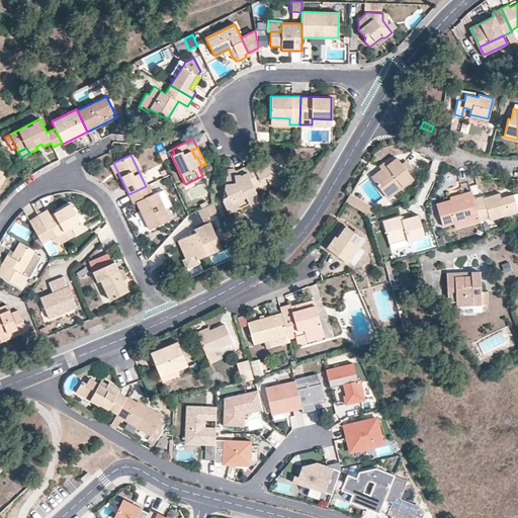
[(261,168),(247,174),(254,188),(266,183),(269,184),(277,180),(281,182),(290,178),(286,168),(282,166),(277,156),(263,164),(261,168)]
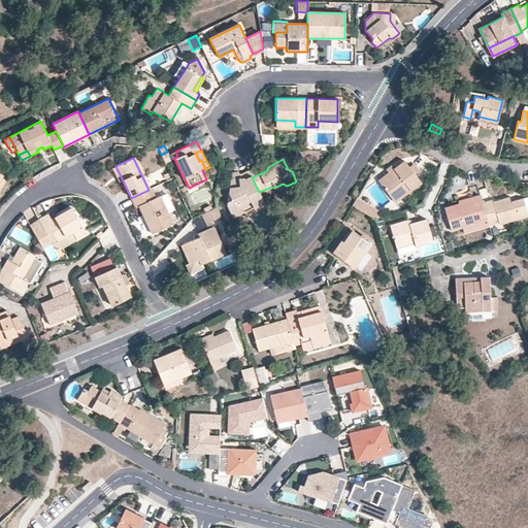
[(378,182),(391,197),(405,186),(409,190),(421,182),(415,174),(419,171),(413,164),(409,167),(404,161),(394,169),(389,174),(378,182)]
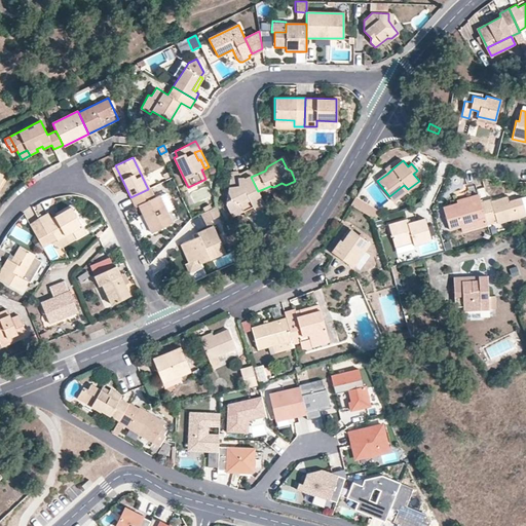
[(118,182),(122,180),(115,165),(111,167),(118,182)]
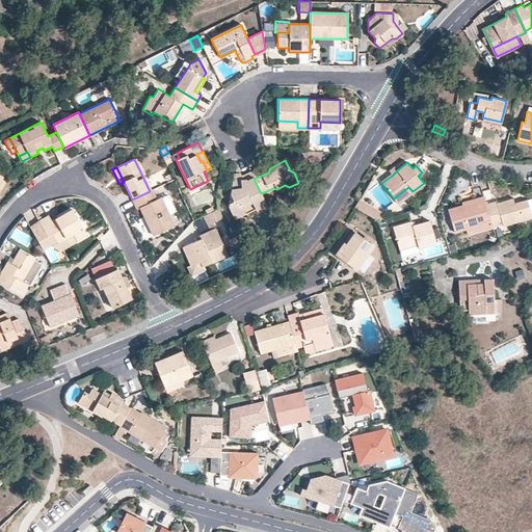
[(258,167),(250,171),(254,179),(268,173),(270,168),(258,167)]
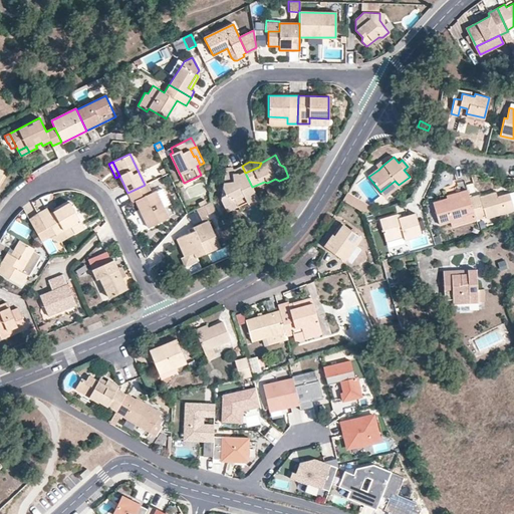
[(246,203),(247,205),(258,200),(252,187),(245,173),(242,166),(233,171),(233,167),(225,168),(221,200),(225,207),(235,202),(238,207),(246,203)]
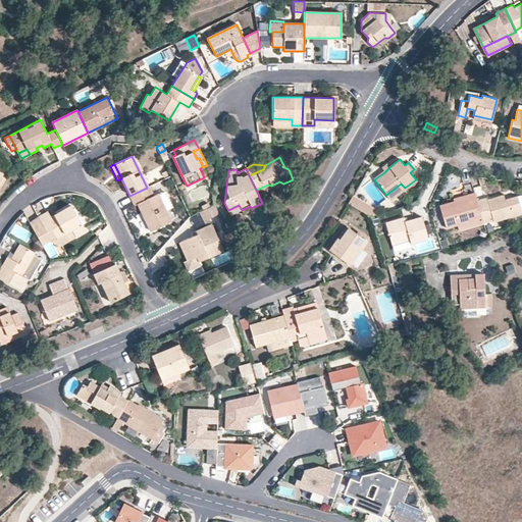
[(401,184),(386,195),(390,199),(405,188),(401,184)]
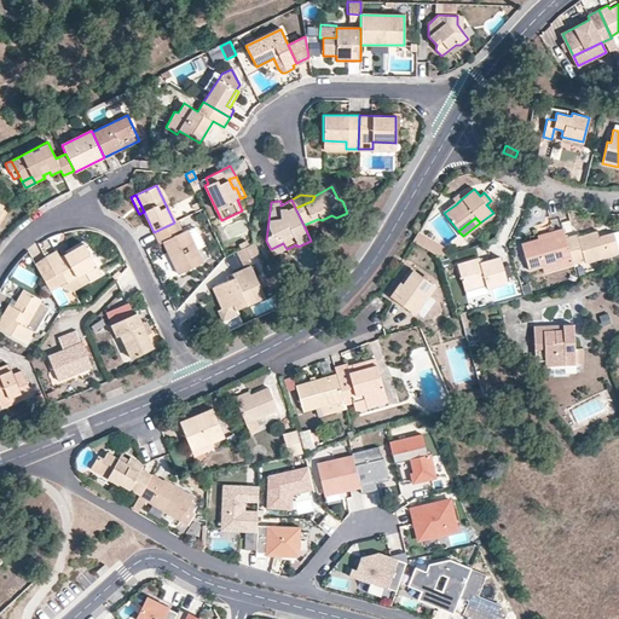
[(174,223),(154,232),(158,242),(162,241),(179,273),(202,262),(186,230),(181,231),(177,221),(174,223)]
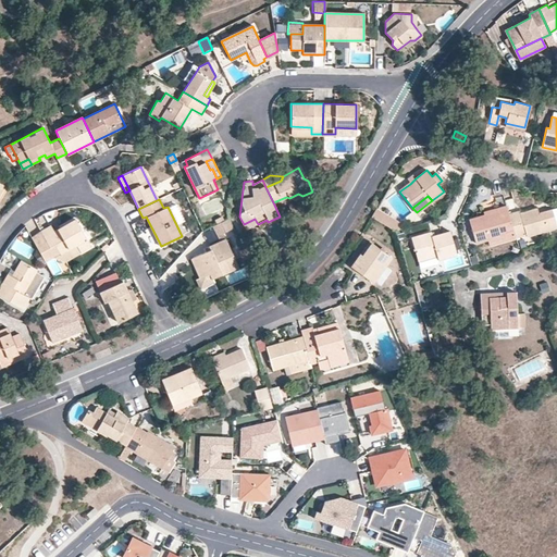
[(387,213),(378,207),(372,217),(382,222),(387,213)]
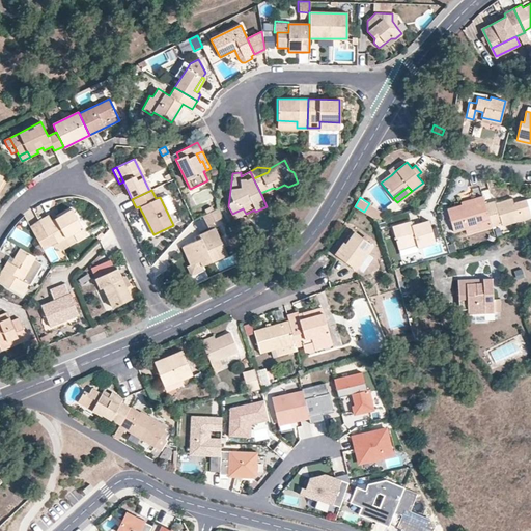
[(485,204),(482,197),(474,199),(475,202),(463,205),(448,210),(454,232),(465,229),(490,221),(485,204)]
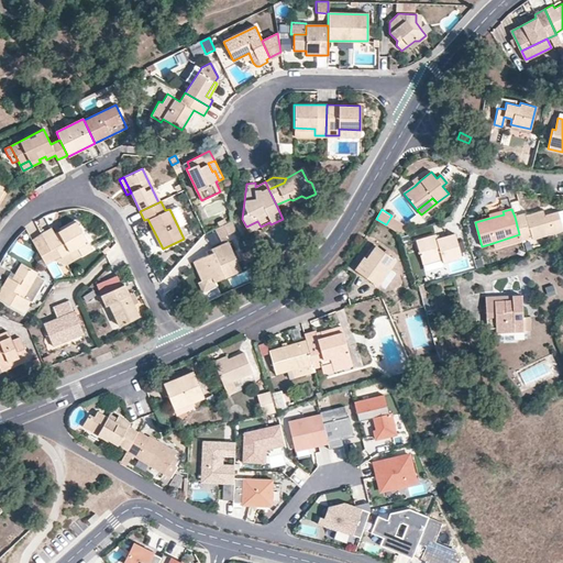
[(521,239),(521,241),(532,236),(533,240),(562,230),(562,224),(558,212),(544,216),(539,218),(537,212),(526,216),(526,213),(515,217),(519,234),(521,239)]
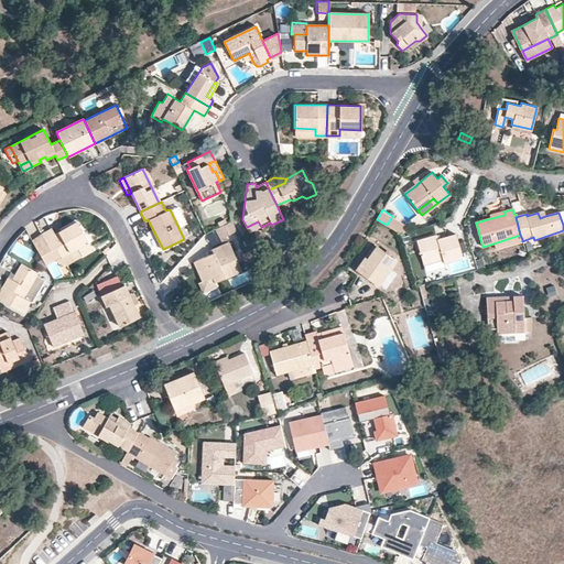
[(396,230),(401,220),(392,216),(387,225),(396,230)]
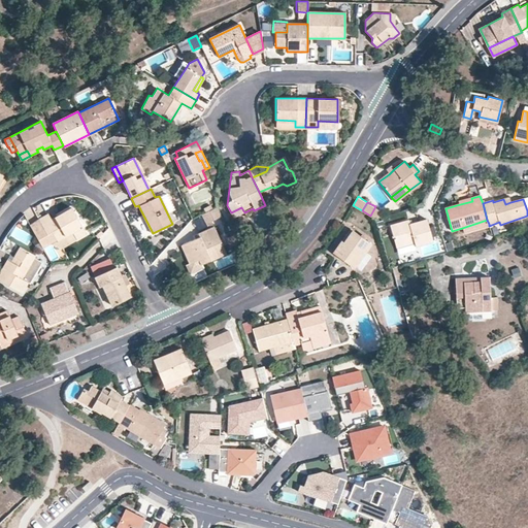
[(217,206),(202,213),(206,223),(221,216),(217,206)]
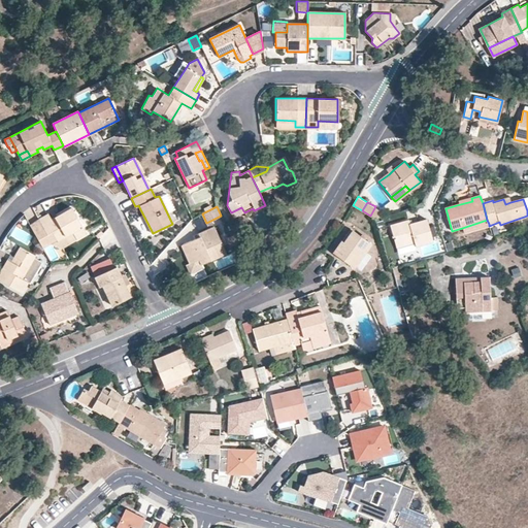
[(374,218),(382,216),(384,211),(375,206),(370,216),(374,218)]
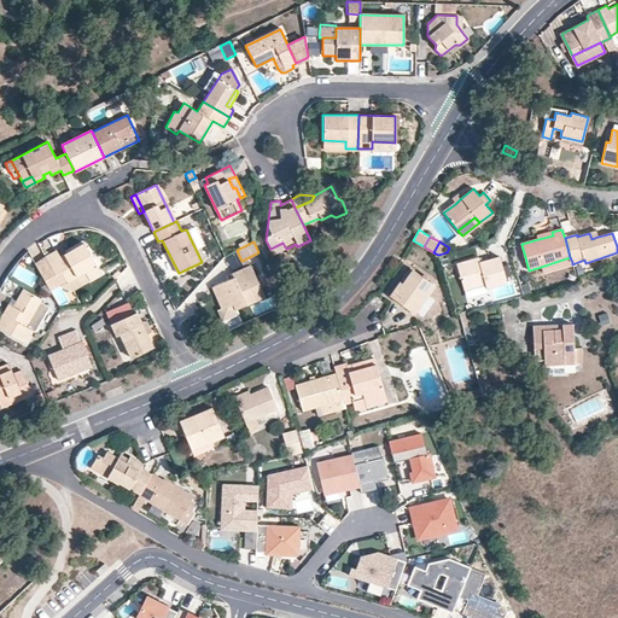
[(283,243),(270,249),(273,255),(286,249),(283,243)]
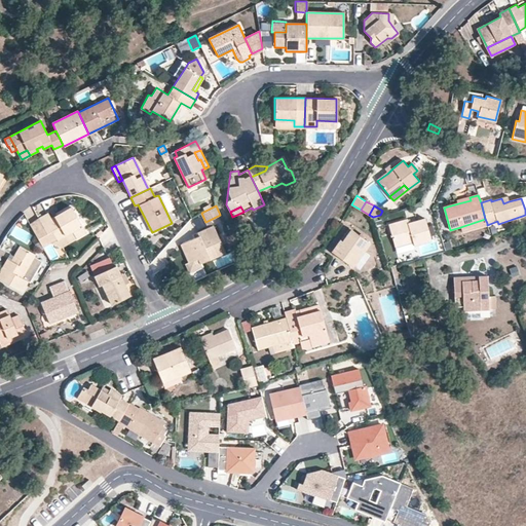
[(48,214),(29,224),(43,249),(73,232),(77,238),(86,232),(72,208),(51,218),(48,214)]
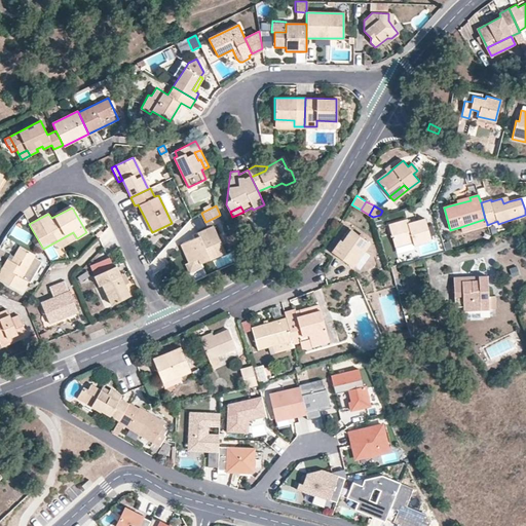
[(388,224),(395,246),(413,240),(414,245),(430,239),(424,217),(408,222),(407,218),(388,224)]
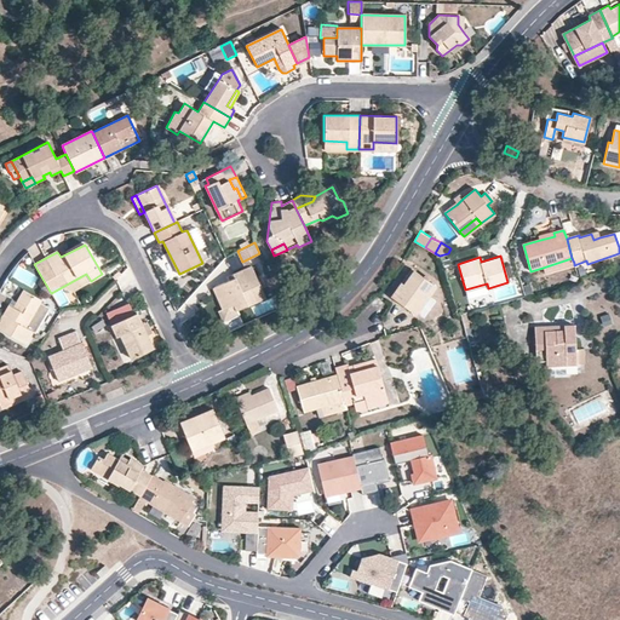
[(164,271),(172,269),(168,257),(160,259),(164,271)]
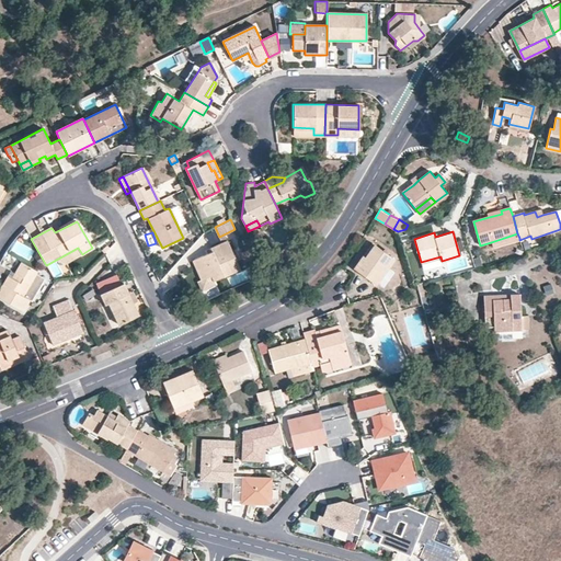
[(493,245),(519,238),(517,233),(491,242),(493,245)]
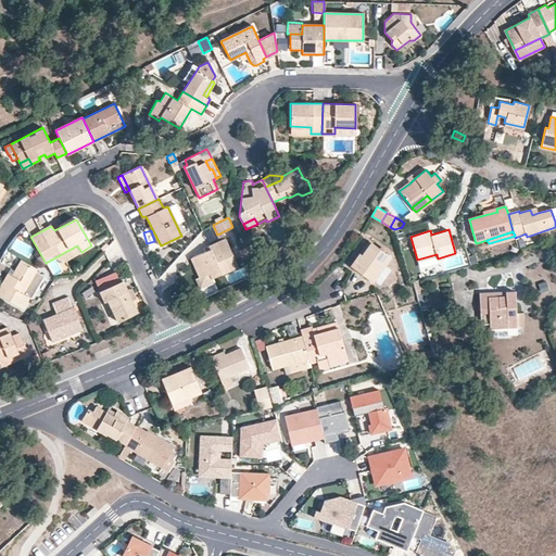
[(190,258),(200,278),(210,274),(211,278),(213,278),(238,266),(225,238),(209,245),(211,249),(190,258)]
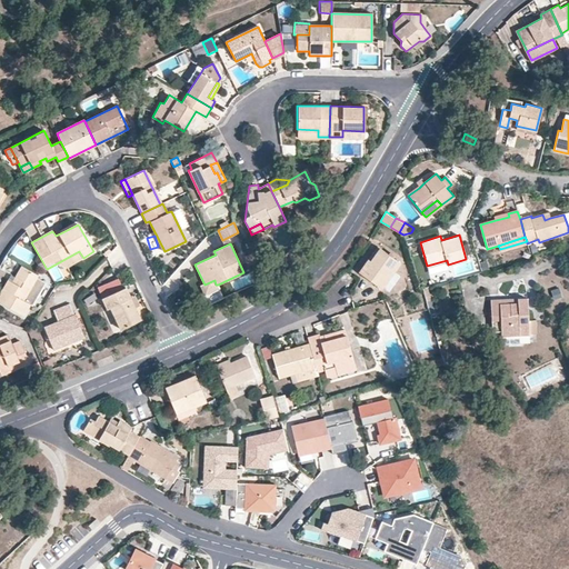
[(368,260),(359,272),(382,289),(400,263),(380,249),(370,261),(368,260)]
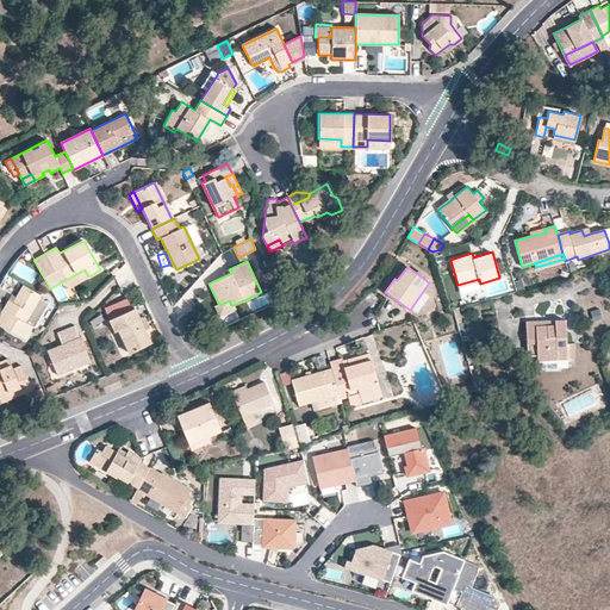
[(265,273),(269,284),(275,281),(271,271),(265,273)]
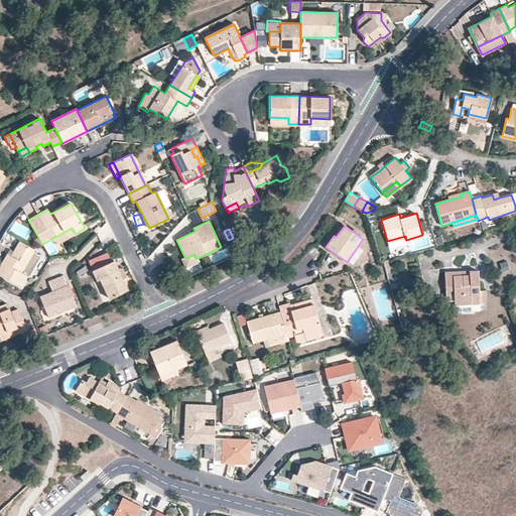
[(405,236),(387,241),(389,245),(406,240),(405,236)]
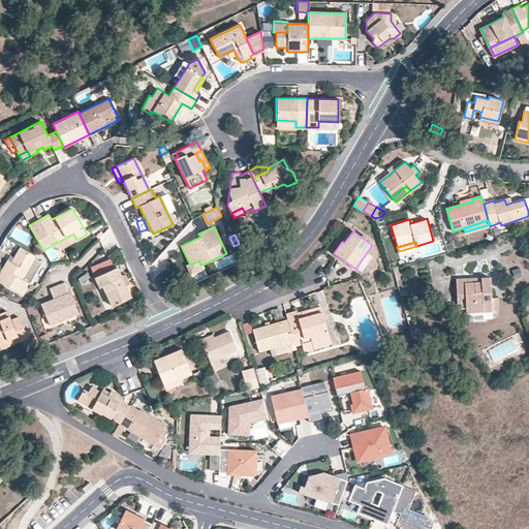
[(7,260),(0,273),(0,281),(22,294),(29,283),(30,284),(42,262),(34,258),(36,256),(19,247),(10,262),(7,260)]
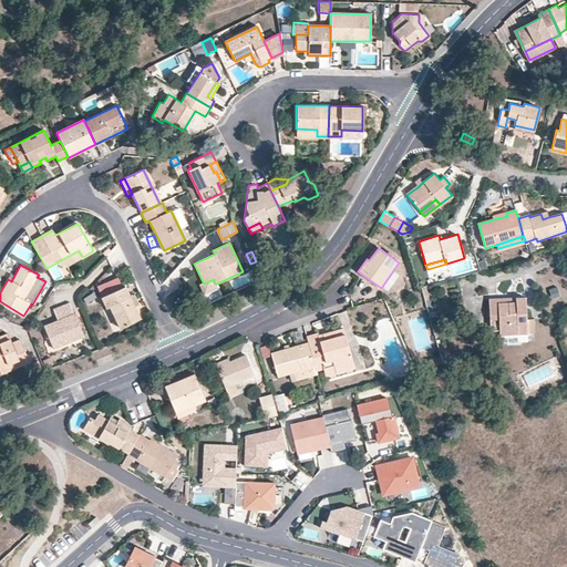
[(214,279),(204,284),(200,285),(204,294),(218,287),(217,284),(215,284),(214,279)]
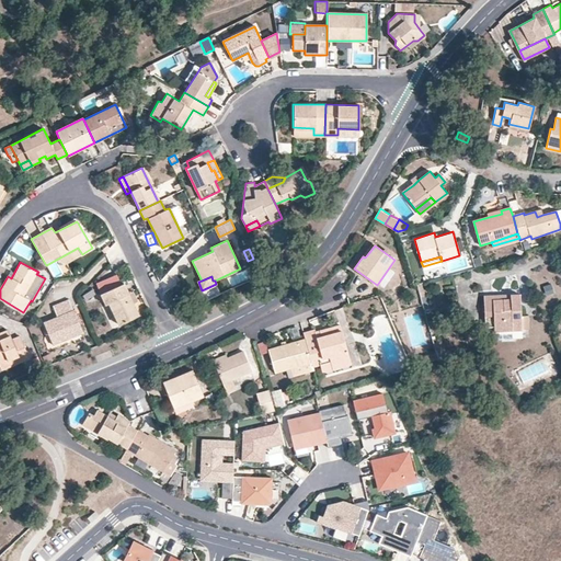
[(124,285),(101,295),(106,305),(110,304),(119,325),(139,316),(124,285)]
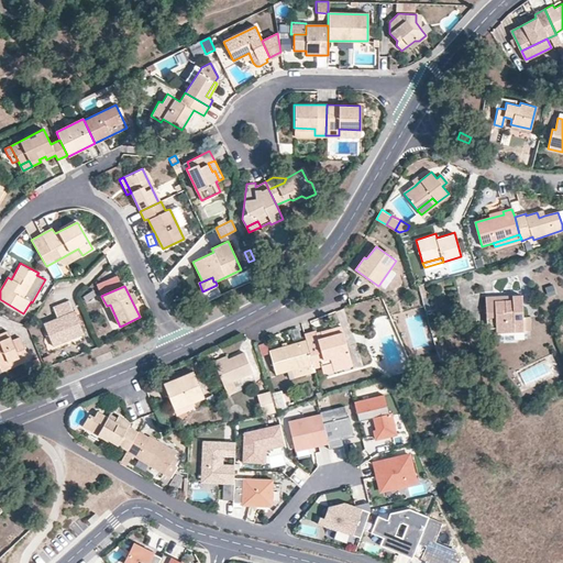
[(91,312),(102,305),(94,290),(81,298),(91,312)]
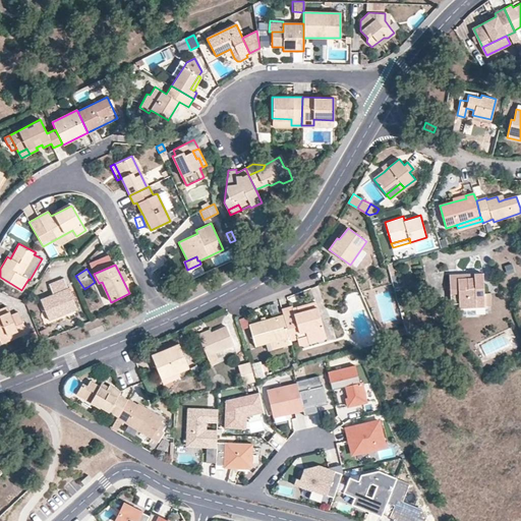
[(469,278),(469,273),(449,274),(450,303),(459,302),(459,306),(484,305),(483,273),(475,273),(475,278),(469,278)]
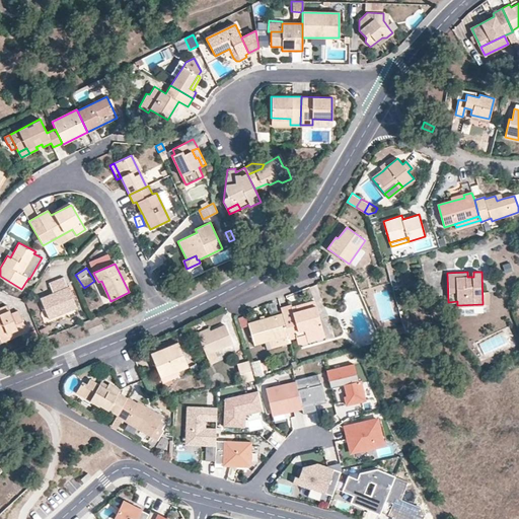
[(65,279),(49,285),(53,293),(41,298),(49,318),(77,308),(65,279)]
